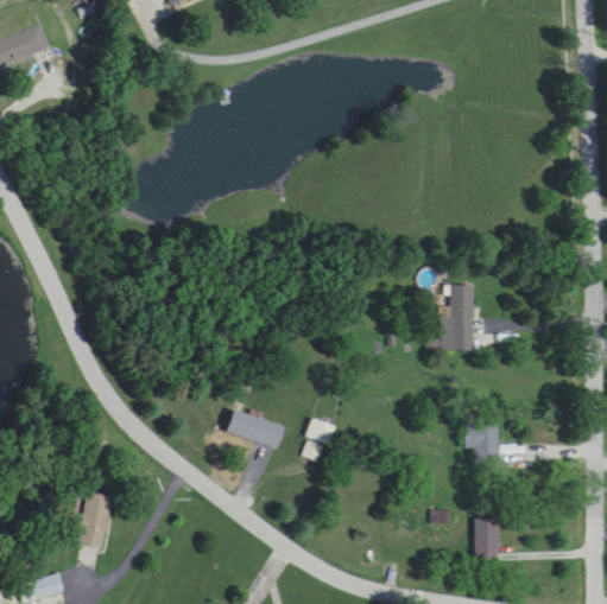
[(0,64),(49,43),(38,18),(0,35),(0,64)]
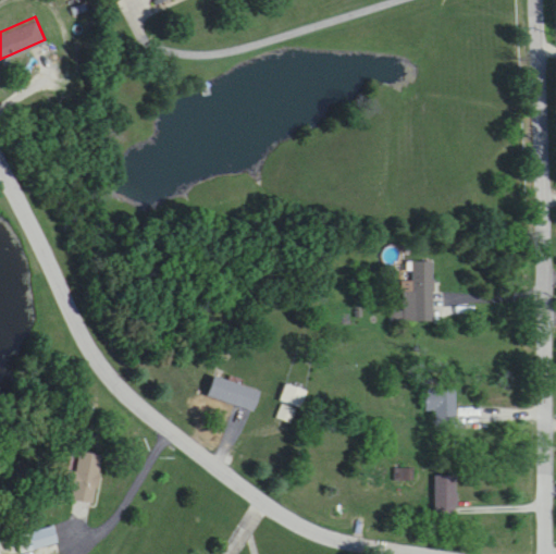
[(433,320),(433,260),(407,260),(407,320),(433,320)]
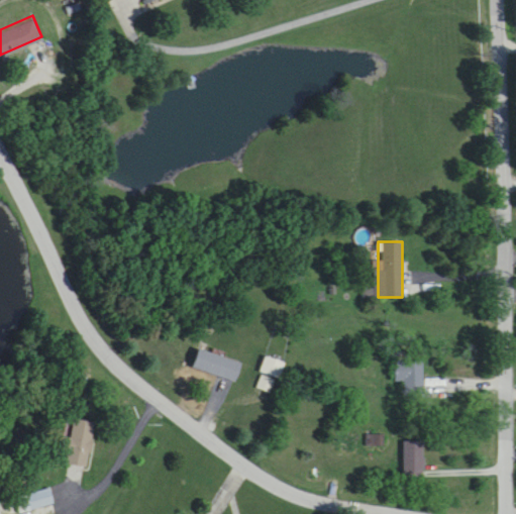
[(200,346),(194,365),(235,378),(241,361),(200,346)]
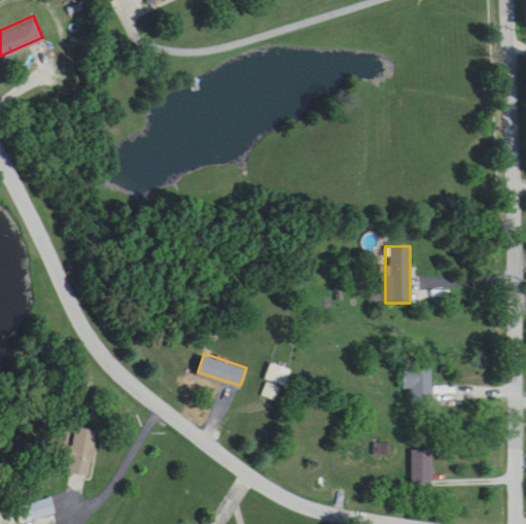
[(289,371),(271,363),(265,378),(284,385),(289,371)]
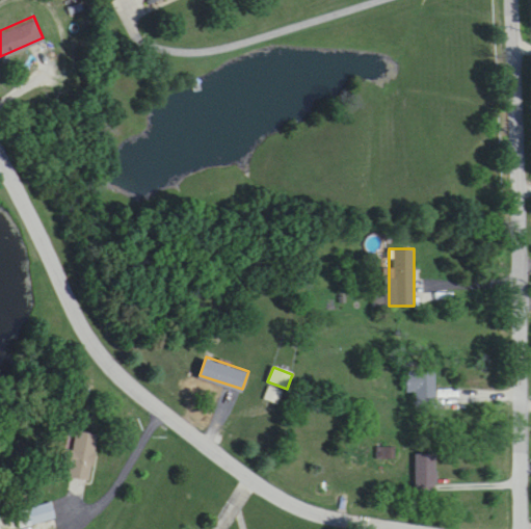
[(405,393),(415,393),(415,405),(434,405),(434,370),(405,370),(405,393)]
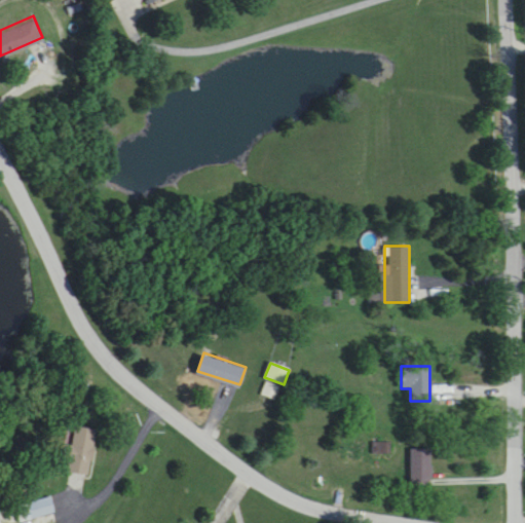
[(96,430),(74,426),(67,473),(89,476),(96,430)]
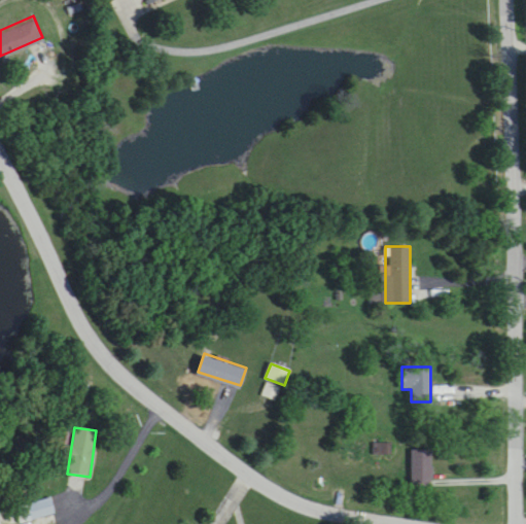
[(412,447),(413,482),(430,482),(429,447),(412,447)]
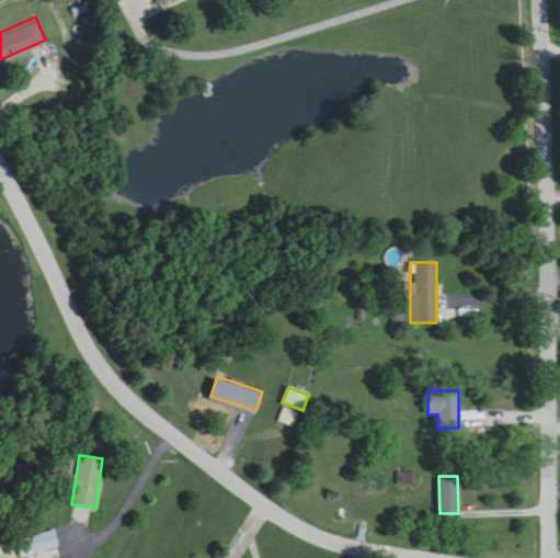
[(21,556),(58,547),(55,530),(18,538),(21,556)]
